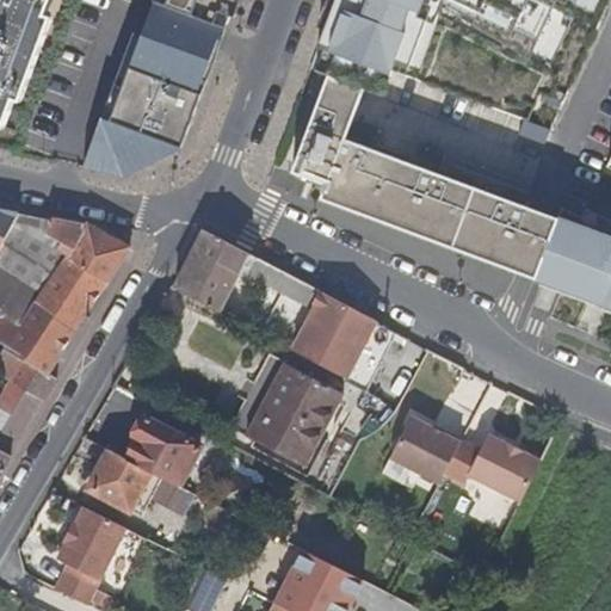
[(0,0),(0,109),(13,115),(56,0),(0,0)]
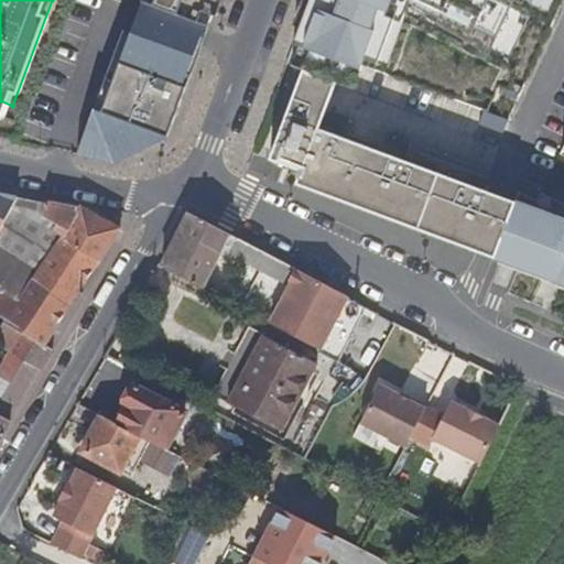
[(123,0),(74,145),(143,170),(196,19),(193,18),(198,0),(123,0)]
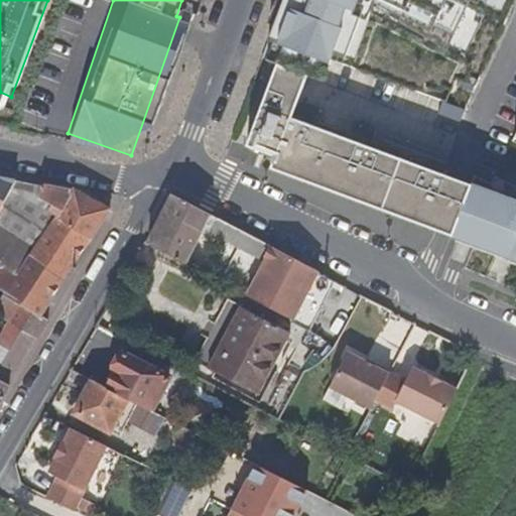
[(497,16),(504,0),(265,0),(250,35),(309,62),(317,44),(347,57),(368,12),(462,54),(483,9),(497,16)]
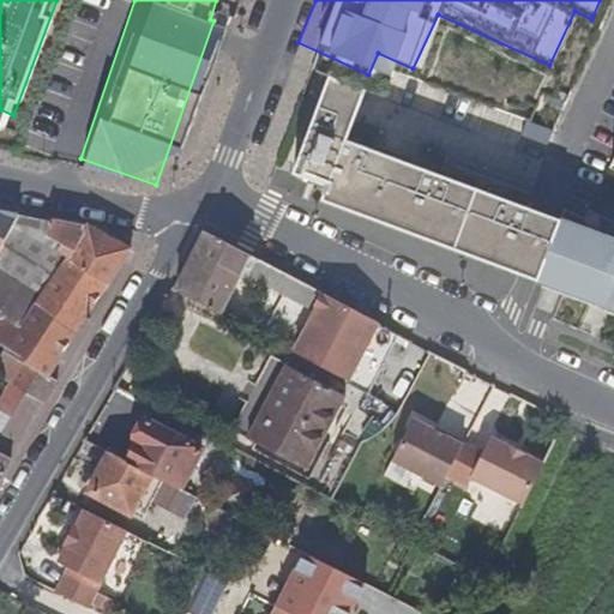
[(325,198),(535,278),(558,218),(344,138),(363,89),(327,76),(293,170),(330,186),(325,198)]
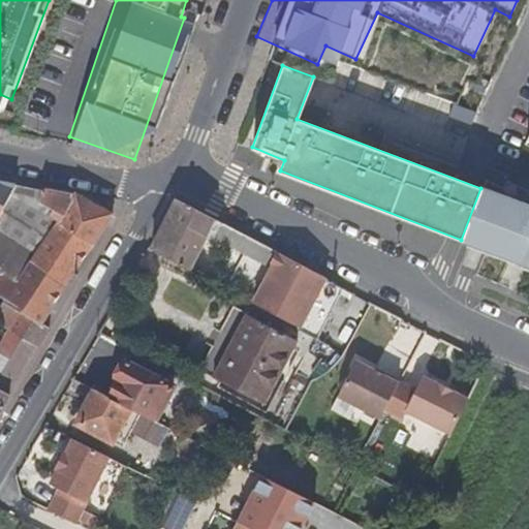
[(11,99),(0,94),(0,111),(5,113),(11,99)]
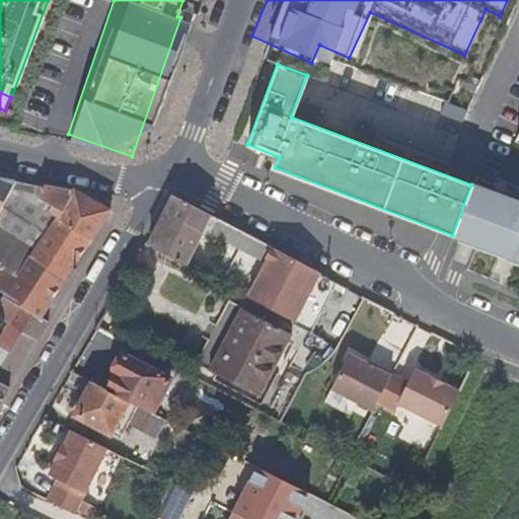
[(471,184),(452,235),(508,255),(505,261),(515,264),(518,265),(518,130),(517,134),(518,134),(518,201),(512,198),(517,187),(496,176),(493,183),(475,175),(471,184)]
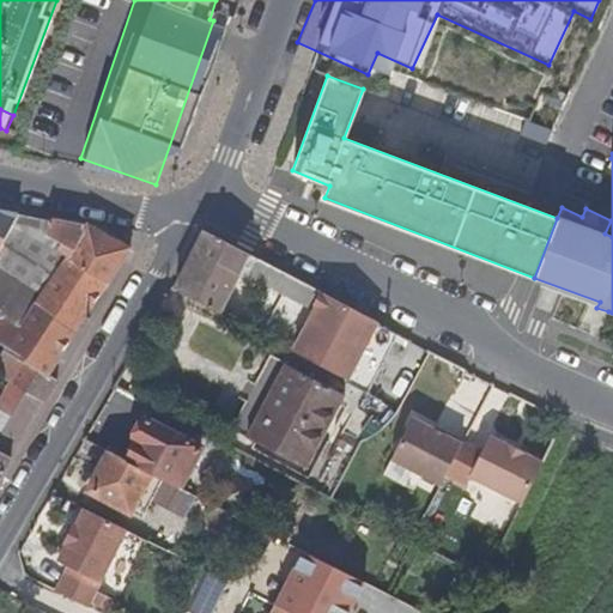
[(0,241),(16,213),(0,208),(0,241)]
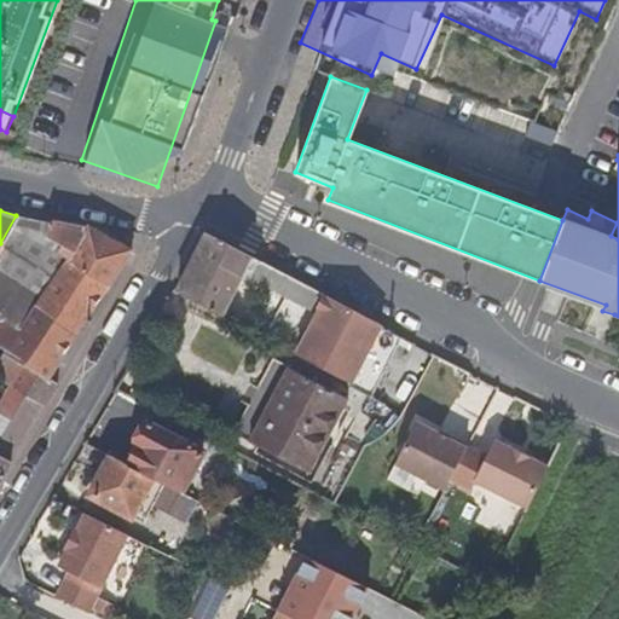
[(47,223),(16,215),(0,243),(0,278),(34,300),(56,262),(47,258),(53,250),(38,242),(47,223)]
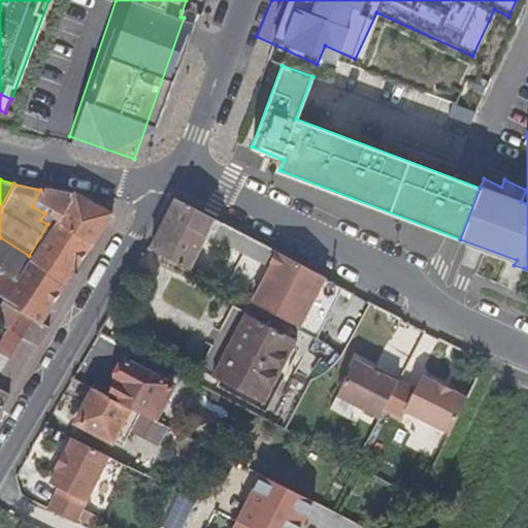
[(72,199),(40,190),(32,206),(45,213),(40,220),(47,224),(29,256),(68,281),(111,213),(76,195),(72,199)]
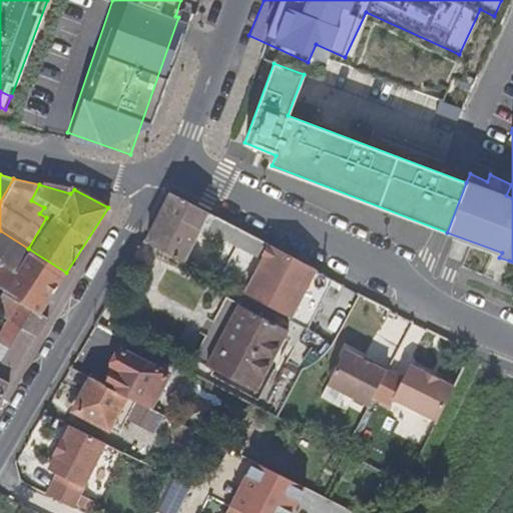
[(145,241),(180,260),(200,221),(204,212),(170,194),(145,241)]
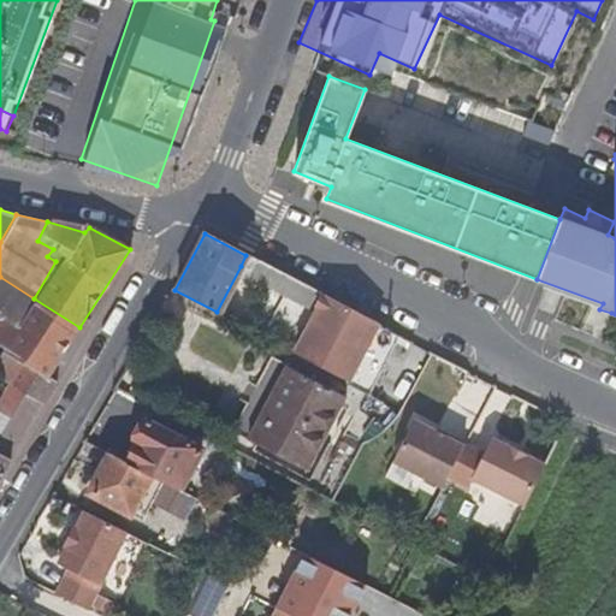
[(260,284),(268,267),(246,255),(241,266),(246,267),(249,278),(260,284)]
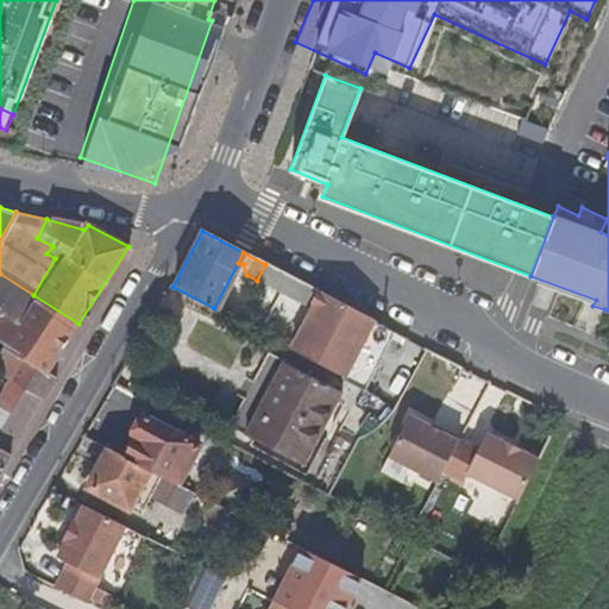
[(0,274),(0,319),(13,327),(33,295),(0,274)]
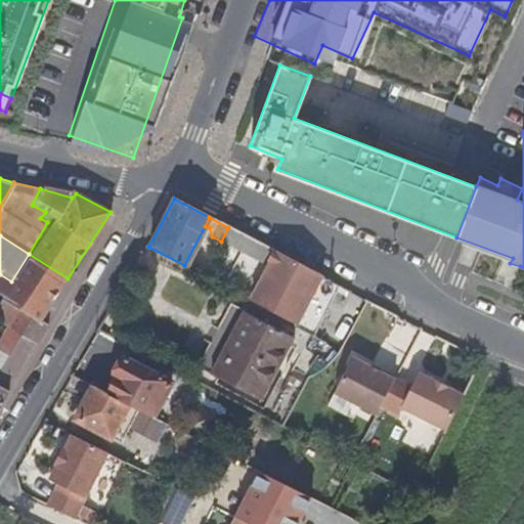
[(291,322),(316,275),(316,273),(271,250),(246,298),(291,322)]
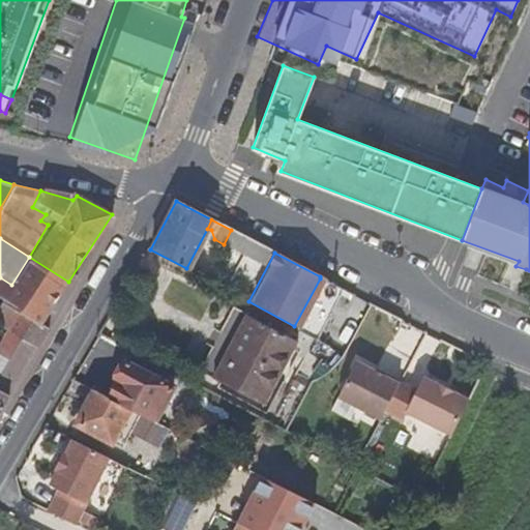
[(6,332),(36,349),(49,330),(40,325),(68,282),(29,257),(11,285),(0,277),(0,301),(18,313),(6,332)]
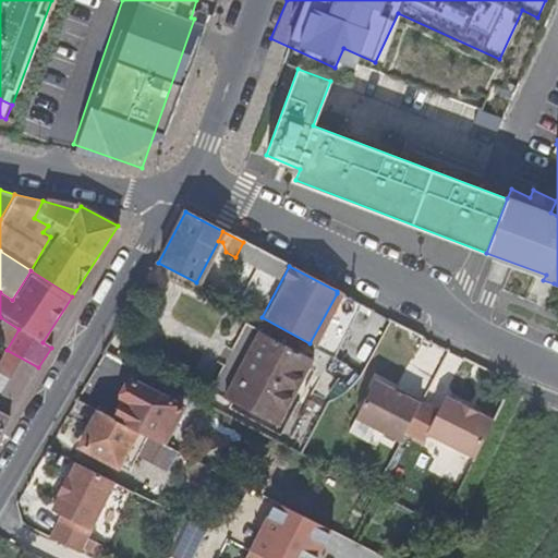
[(261,332),(226,397),(279,425),(313,359),(261,332)]
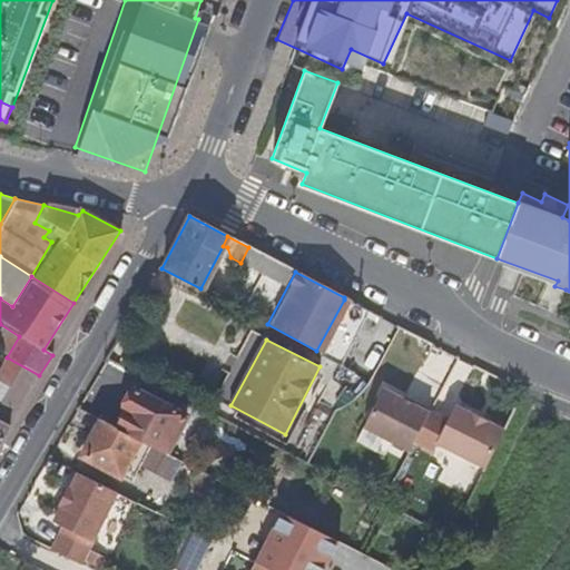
[(0,439),(39,375),(7,357),(0,366),(0,439)]
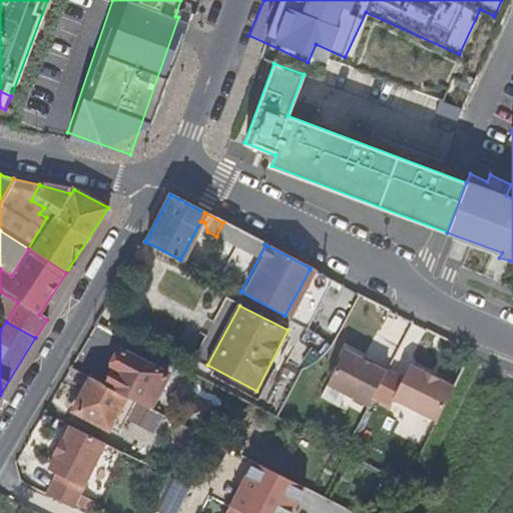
[(105,384),(135,400),(149,407),(167,374),(122,350),(114,352),(110,359),(113,371),(105,384)]
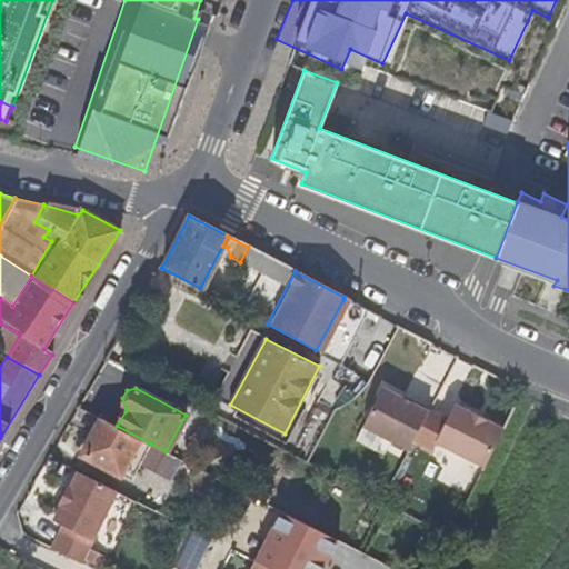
[(360,426),(406,448),(411,439),(426,410),(426,409),(407,399),(406,401),(379,388),(360,426)]
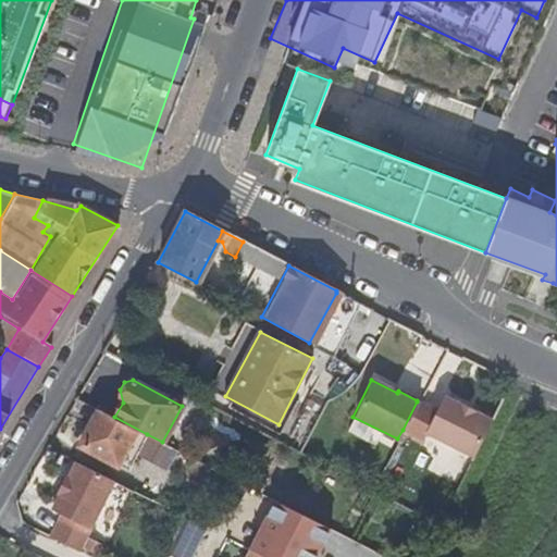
[(423,431),(471,455),(482,433),(490,417),(473,410),(474,409),(457,400),(457,401),(441,394),(434,409),(423,431)]
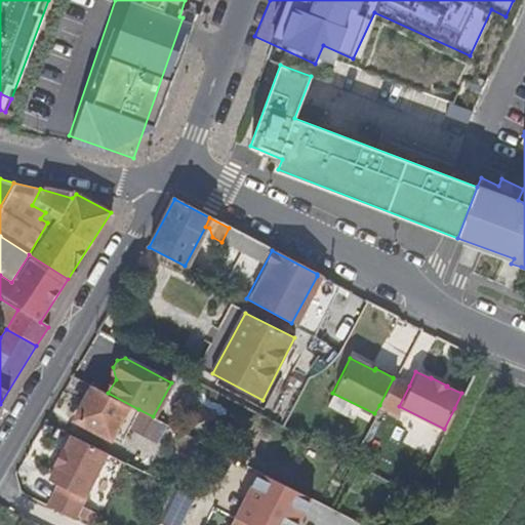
[(396,414),(399,406),(409,386),(393,378),(379,405),(396,414)]
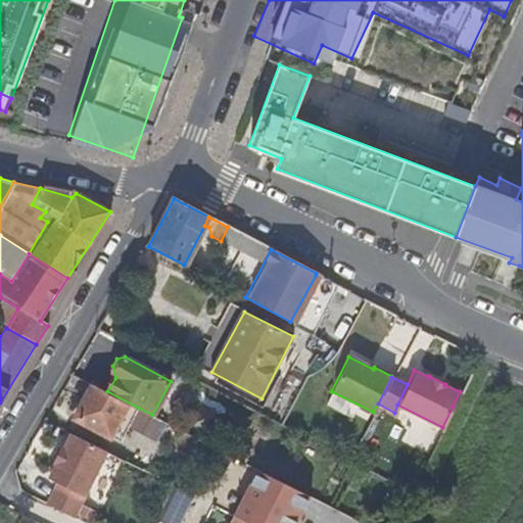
[(107,391),(93,384),(76,418),(120,440),(138,408),(107,391)]
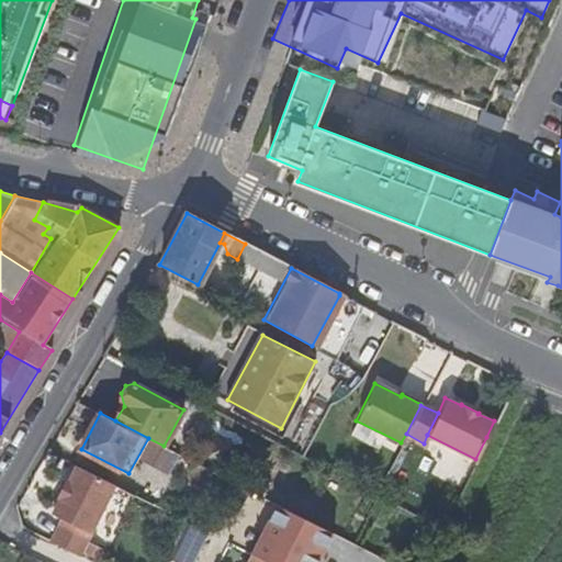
[(60,519),(49,542),(79,557),(113,485),(75,467),(68,480),(64,480),(56,496),(58,498),(51,515),(60,519)]
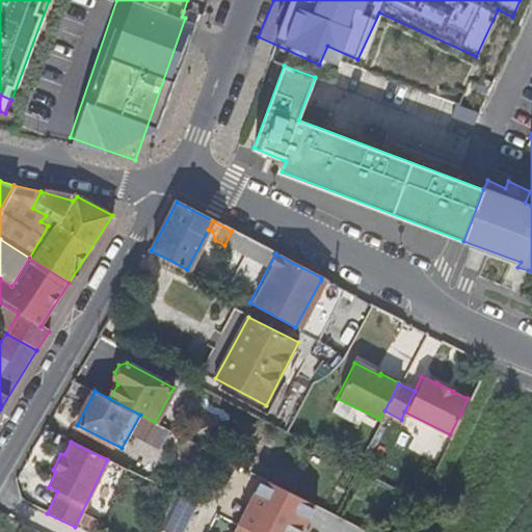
[(161,531),(163,531),(182,531),(194,504),(176,496),(161,531)]
